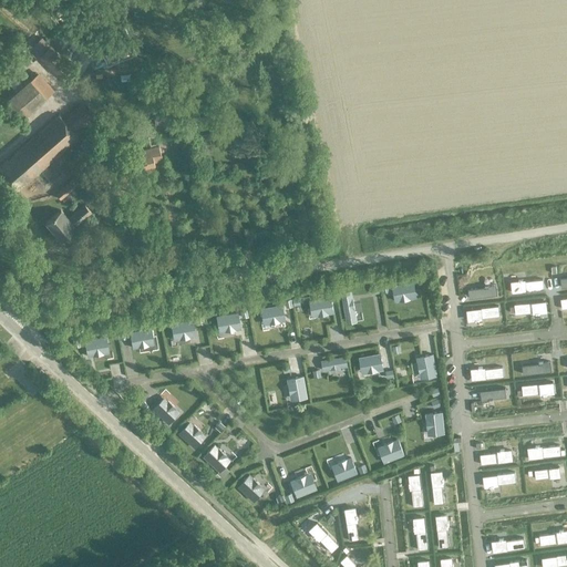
[(31,79),(7,101),(22,119),(47,98),(44,94),(33,82),(31,79)]
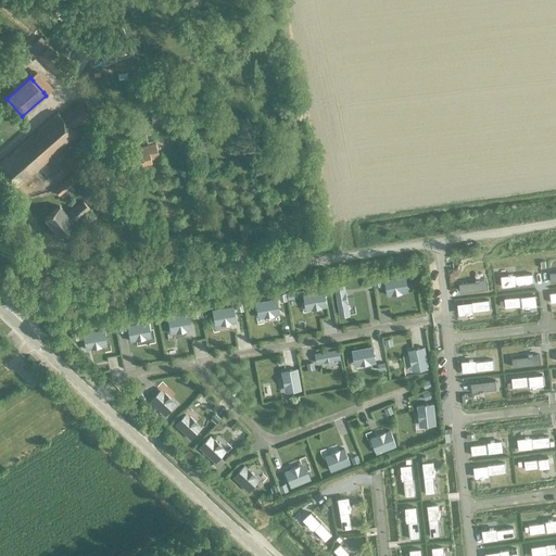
[(79,103),(70,112),(62,118),(57,113),(0,162),(0,166),(16,186),(76,135),(71,128),(88,113),(79,103)]
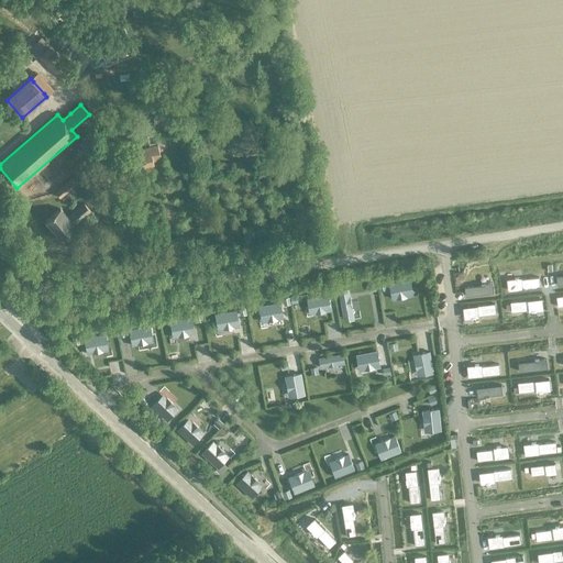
[(154,134),(146,135),(148,144),(156,143),(154,134)]
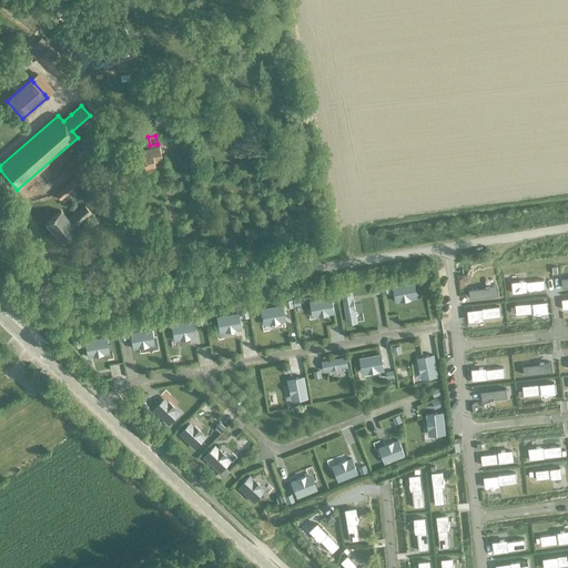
[(153,158),(161,155),(159,146),(137,152),(141,170),(155,166),(153,158)]
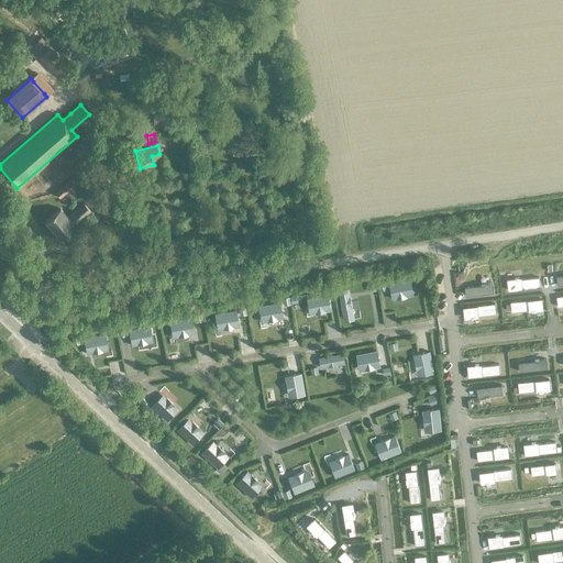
[(72,180),(70,181),(55,195),(59,199),(75,185),(72,180)]
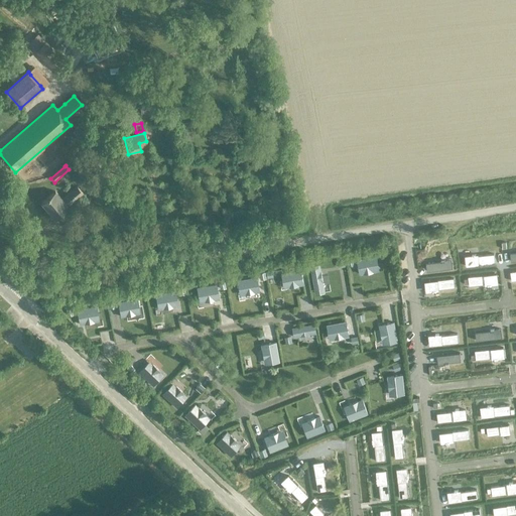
[(186,175),(185,168),(175,170),(175,171),(172,172),(172,177),(176,176),(176,177),(186,175)]
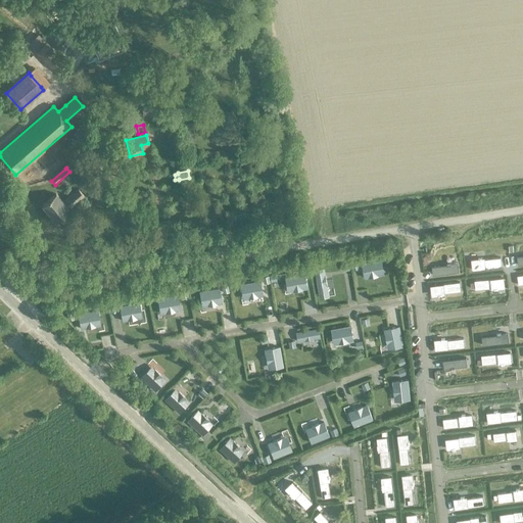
[(55,223),(65,215),(69,211),(67,209),(83,196),(78,190),(62,202),(55,194),(41,206),(55,223)]
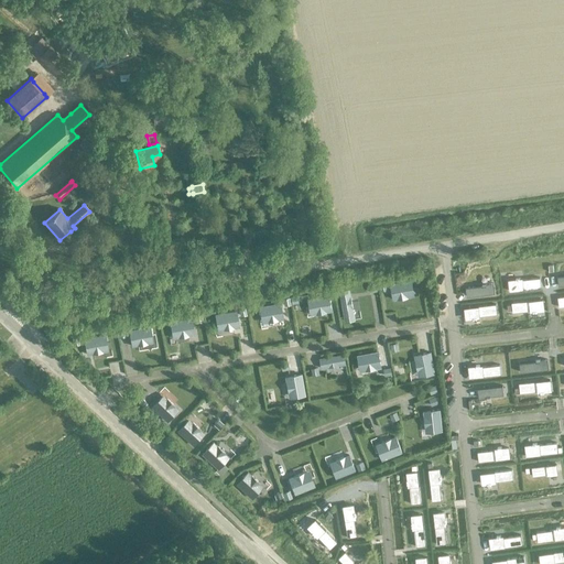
[(516,280),(508,281),(509,291),(541,289),(540,278),(522,280),(522,279),(519,280),(519,279),(516,279),(516,280)]
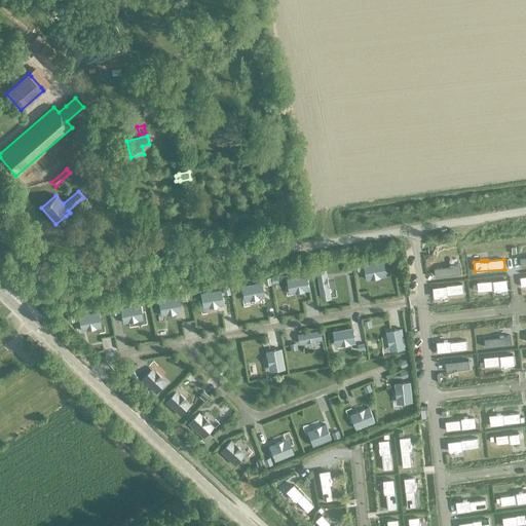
[(364,265),(366,279),(381,277),(380,270),(384,269),(383,262),(364,265)]
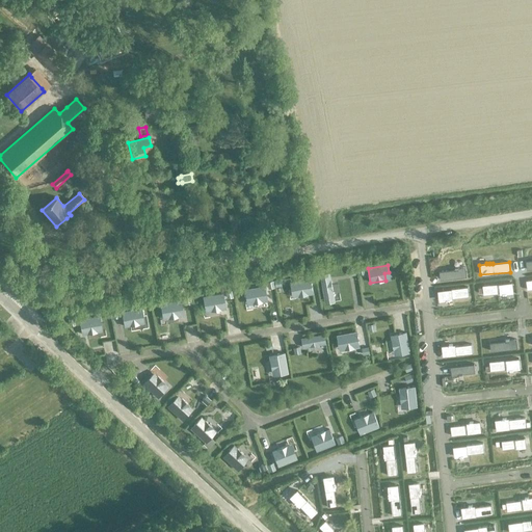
[(454,270),(439,272),(440,281),(466,276),(464,268),(458,269),(458,268),(454,269),(454,270)]
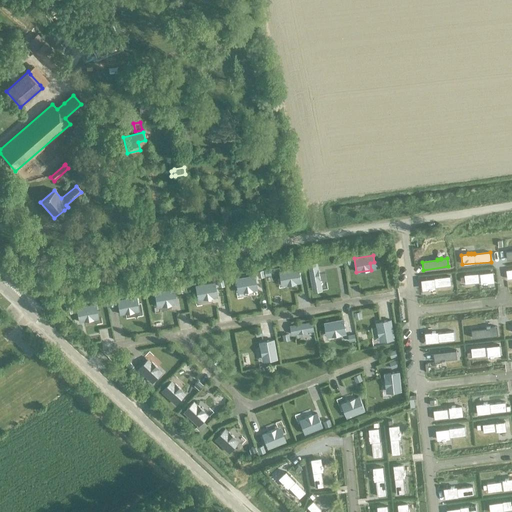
[(316,263),(308,265),(312,287),(321,286),(316,263)]
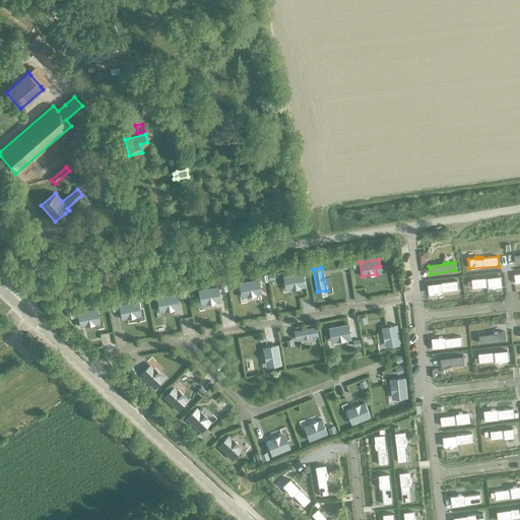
[(284,276),(285,283),(289,282),(290,289),(306,286),(303,272),(284,276)]
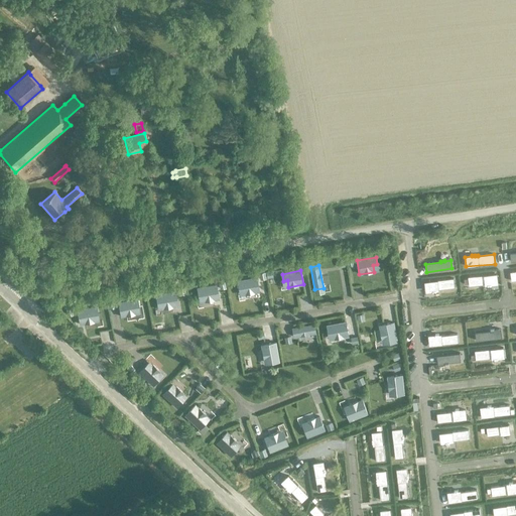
[(468,279),(464,279),(464,284),(468,284),(468,286),(485,284),(485,285),(487,285),(487,286),(491,285),(491,284),(497,284),(496,274),(468,277),(468,279)]
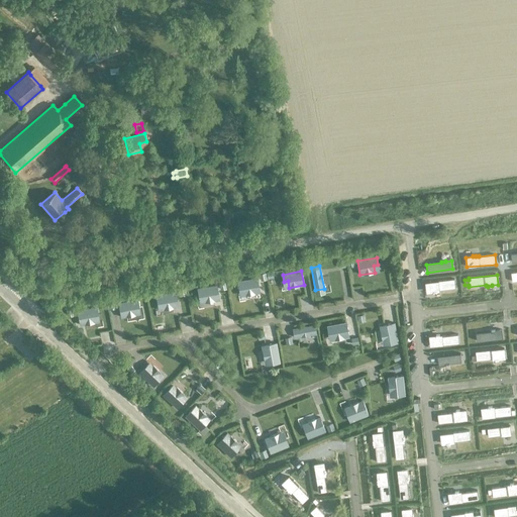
[(256,279),(237,282),(238,289),(243,288),(244,296),(260,293),(256,279)]
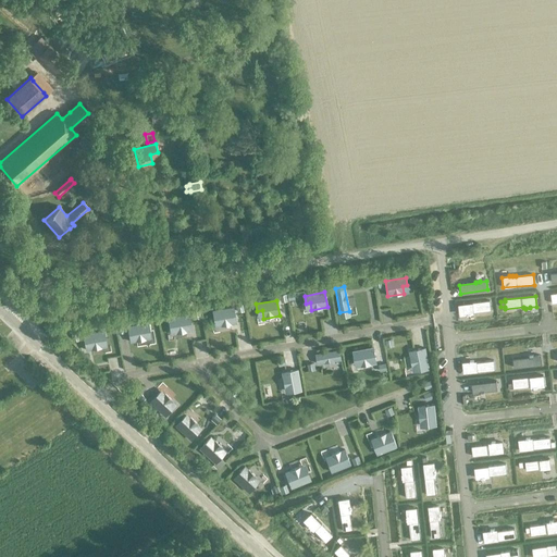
[(490,300),(458,305),(459,314),(467,314),(467,316),(470,314),(470,313),(473,313),(473,312),(491,310),(490,300)]
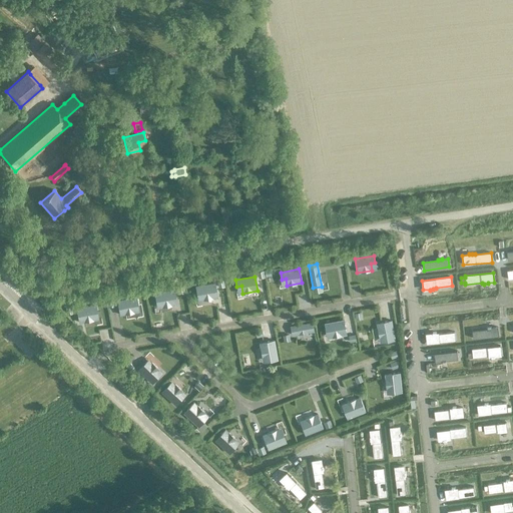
[(195,287),(196,294),(201,293),(202,301),(216,298),(214,284),(195,287)]
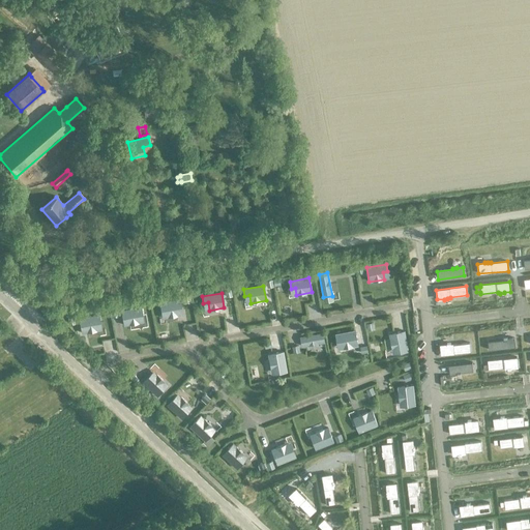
[(179,300),(159,303),(162,311),(166,311),(167,318),(182,315),(179,300)]
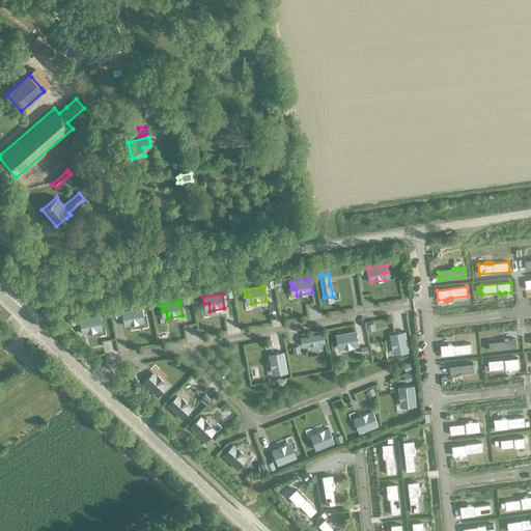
[(139,324),(137,316),(142,315),(141,308),(121,311),(123,327),(139,324)]
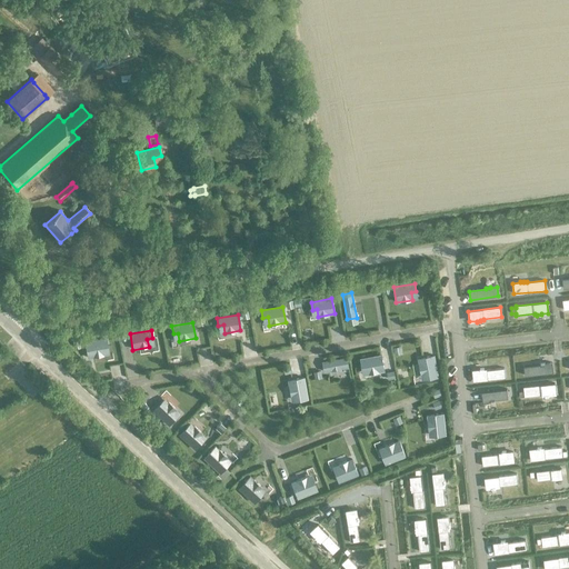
[(103,356),(102,347),(107,347),(106,338),(85,342),(88,358),(103,356)]
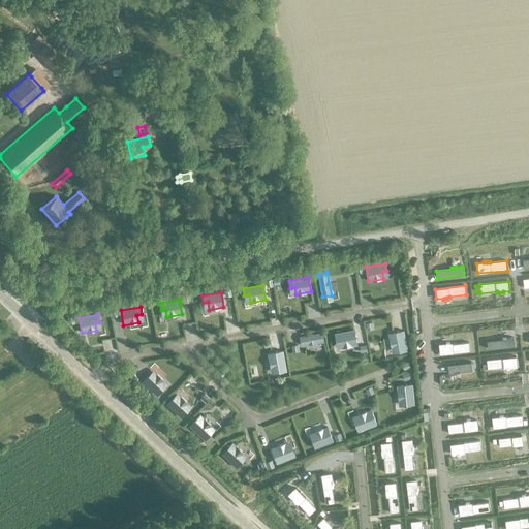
[(354,330),(335,334),(336,341),(341,340),(342,347),(358,345),(354,330)]
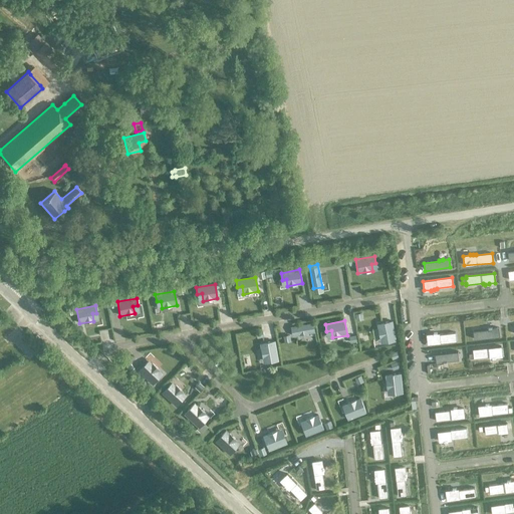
[(389,341),(396,340),(392,321),(377,324),(380,338),(388,337),(389,341)]
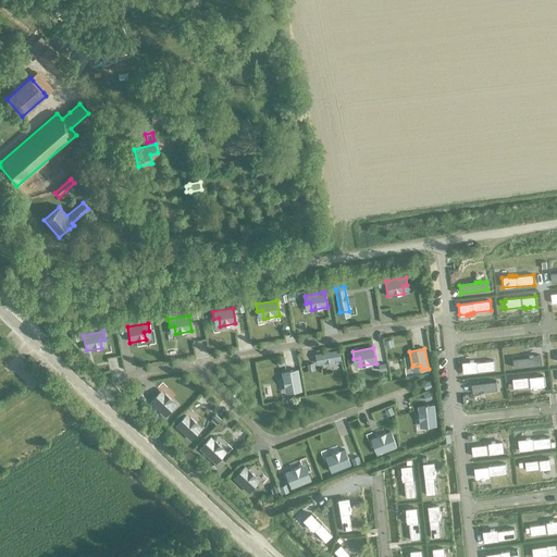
[(316,355),(318,364),(341,360),(339,350),(316,355)]
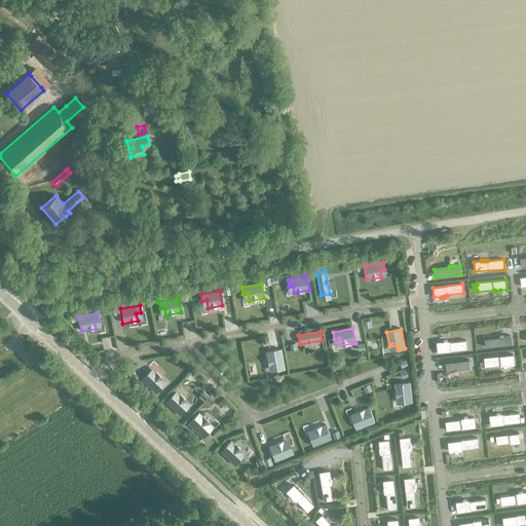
[(499,337),(484,339),(485,347),(511,344),(510,336),(503,337),(503,336),(499,336),(499,337)]
